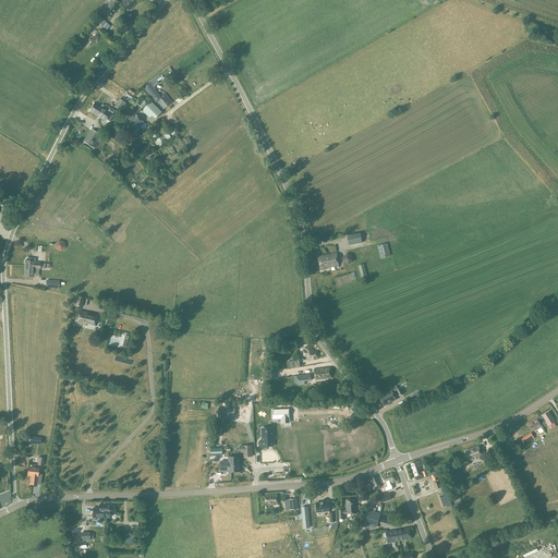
[(116,0),(111,0),(106,7),(111,12),(119,2),(116,0)]
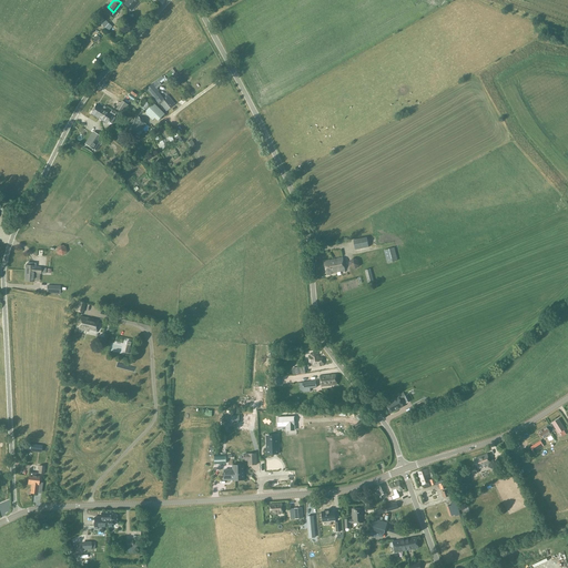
[(141,0),(128,0),(124,4),(132,11),(141,0)]
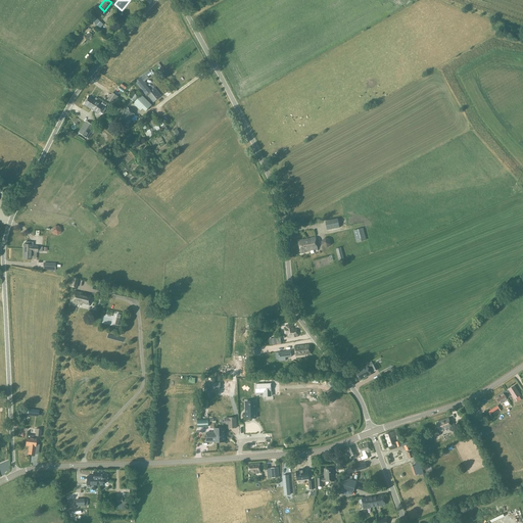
[(107,24),(98,15),(93,21),(102,30),(107,24)]
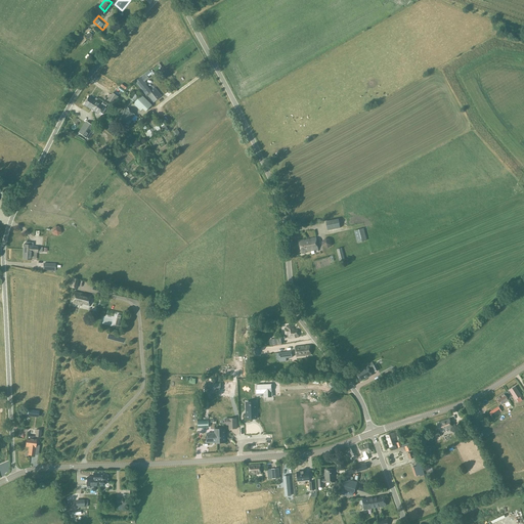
[(149,71),(141,77),(134,82),(145,95),(151,91),(146,85),(146,84),(142,79),(151,73),(149,71)]
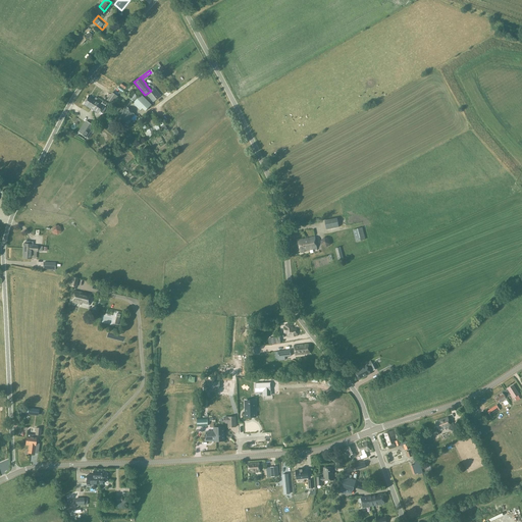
[(152,90),(153,92),(148,96),(153,102),(161,96),(154,88),(152,90)]
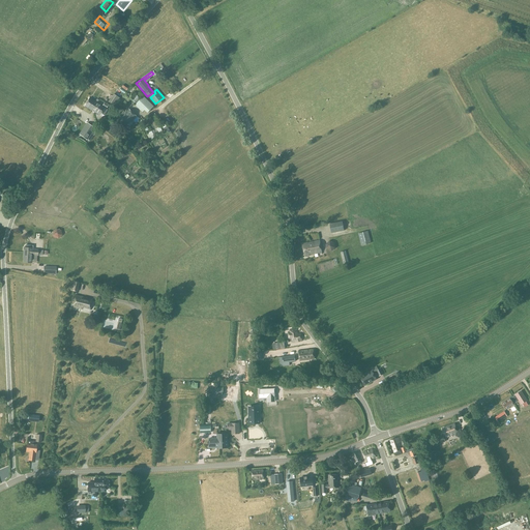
[(114,94),(109,102),(115,107),(120,98),(114,94)]
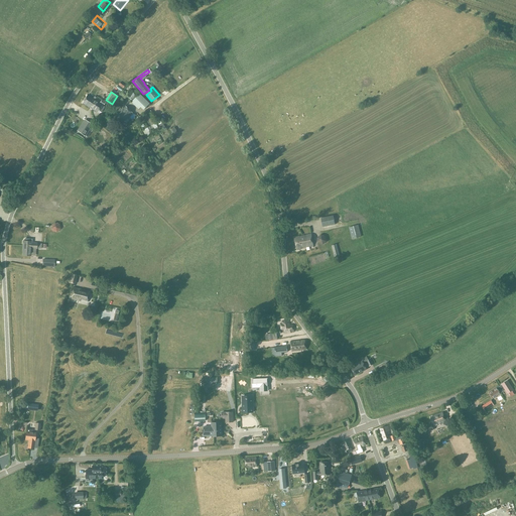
[(133,92),(128,98),(131,101),(136,96),(133,92)]
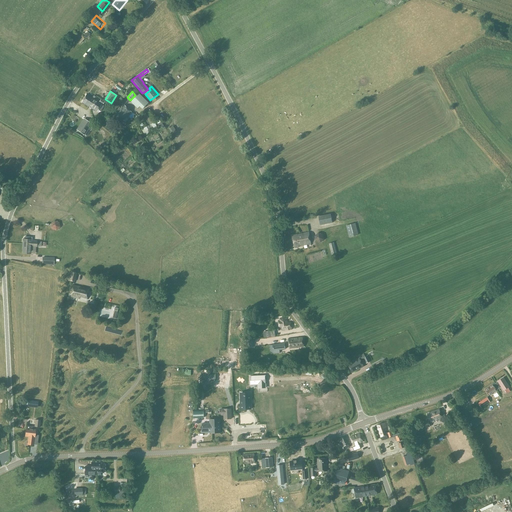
[(132,104),(141,95),(138,93),(130,102),(132,104)]
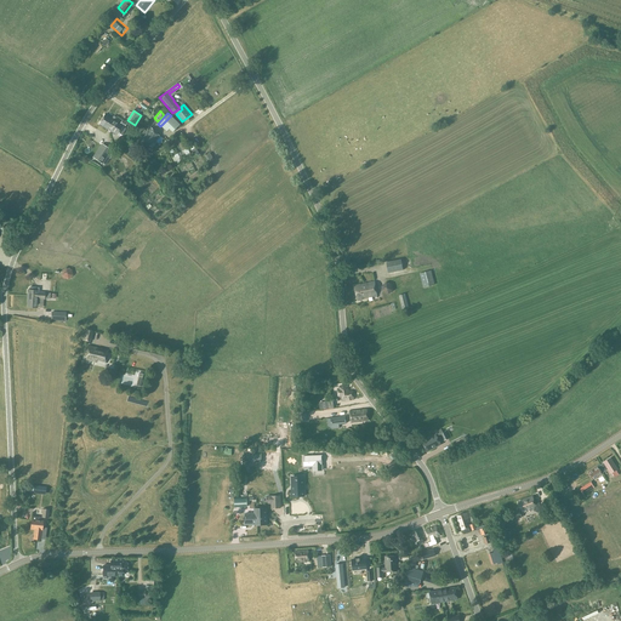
[(109,131),(115,120),(106,114),(100,125),(109,131)]
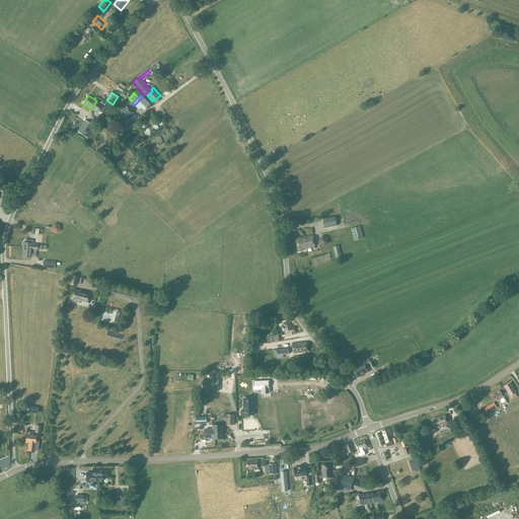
[(143,96),(134,105),(139,110),(142,107),(145,110),(151,104),(143,96)]
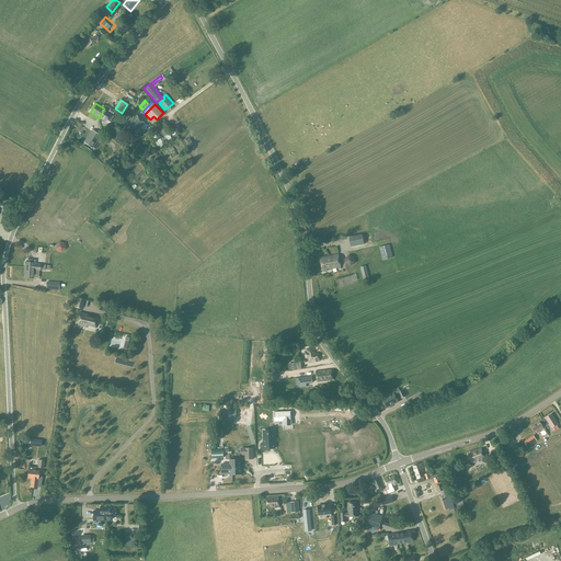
[(132,107),(126,112),(132,116),(136,112),(132,107)]
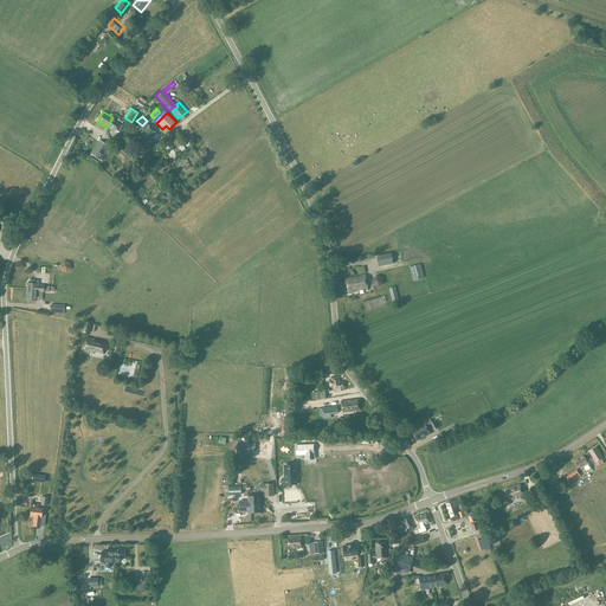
[(117,121),(113,117),(107,128),(115,133),(121,123),(117,121)]
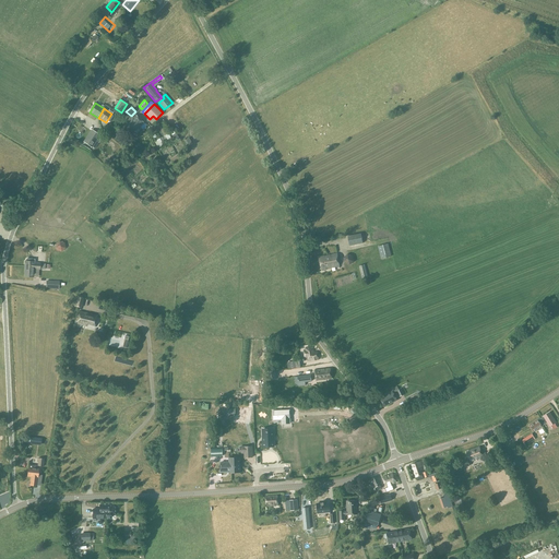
[(135,115),(123,128),(132,135),(144,123),(135,115)]
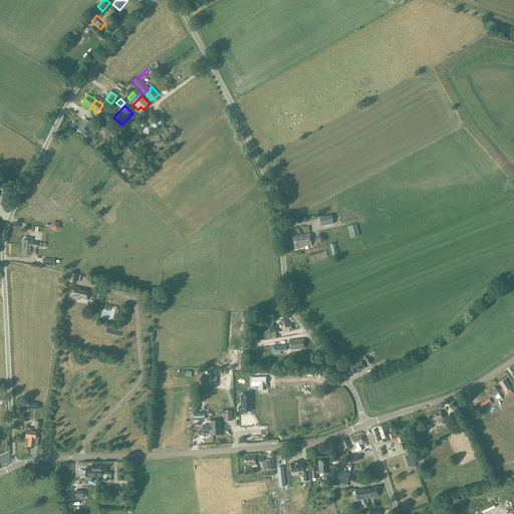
[(147,113),(153,123),(155,122),(149,112),(147,113)]
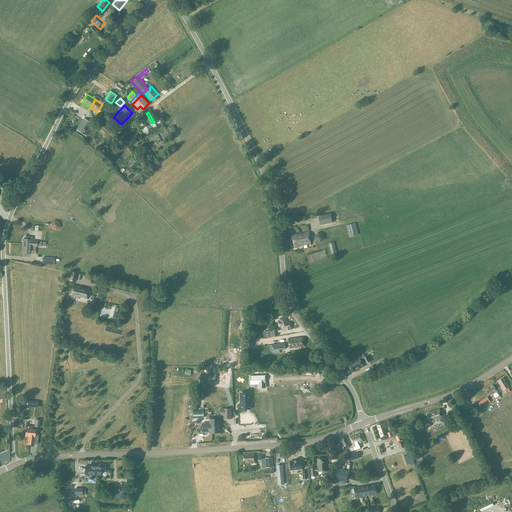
[(84,119),(76,130),(84,136),(85,135),(87,136),(89,132),(87,131),(92,124),(84,119)]
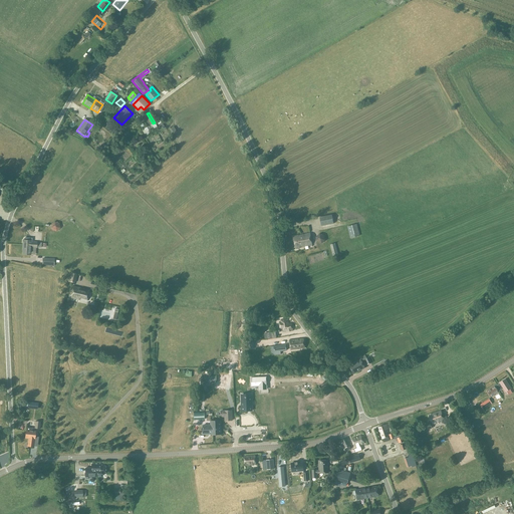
[(332,215),(320,218),(321,226),(333,224),(332,215)]
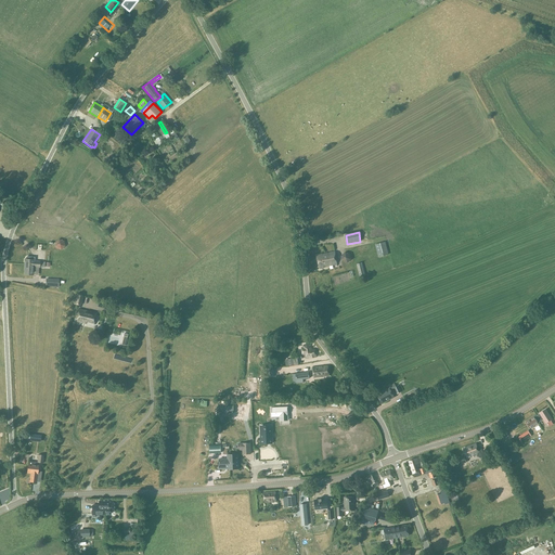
[(54,243),(56,248),(61,250),(65,247),(64,242),(59,240),(54,243)]
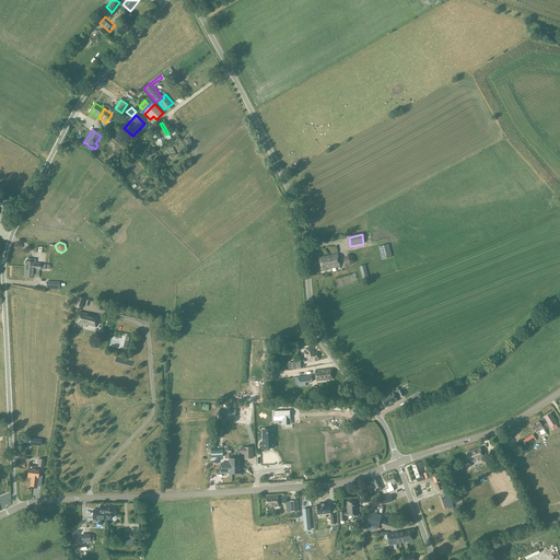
[(378,247),(382,260),(393,257),(389,244),(378,247)]
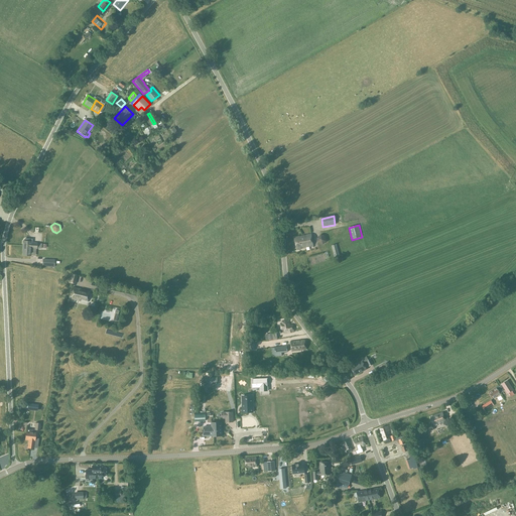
[(313,245),(311,234),(295,238),(297,250),(301,249),(301,248),(313,245)]
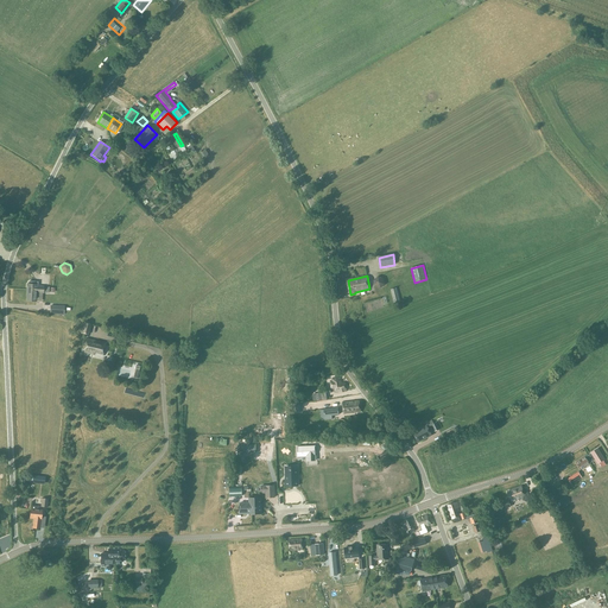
[(380,276),(373,278),(377,287),(384,285),(380,276)]
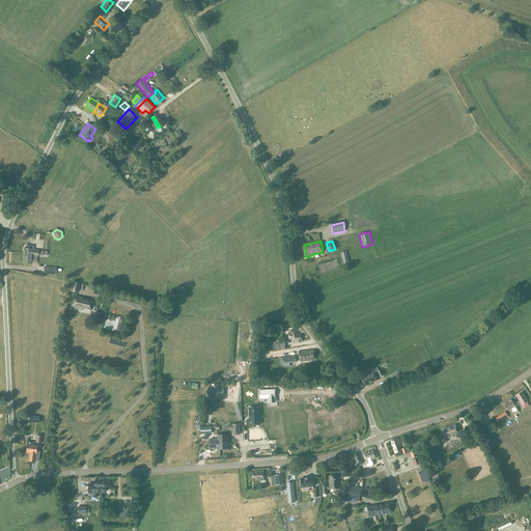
[(43,251),(38,251),(38,250),(33,250),(33,249),(24,249),(23,258),(24,258),(24,262),(32,263),(32,255),(38,256),(38,255),(43,255),(43,251)]
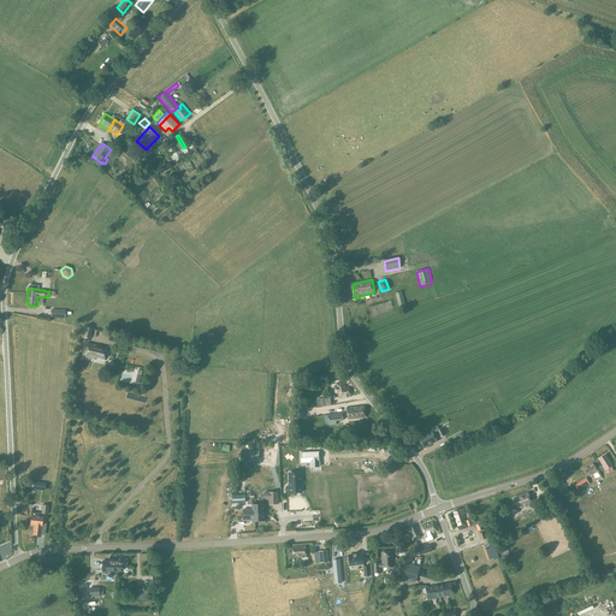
[(406,307),(402,292),(396,294),(400,308),(406,307)]
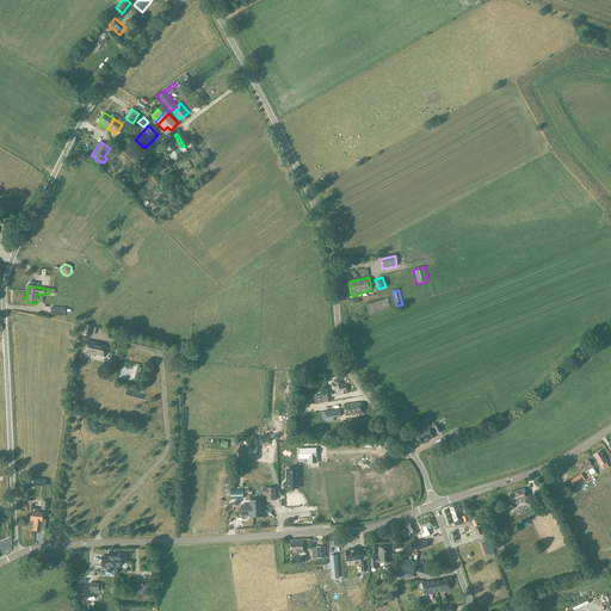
[(84,323),(81,335),(90,337),(92,326),(84,323)]
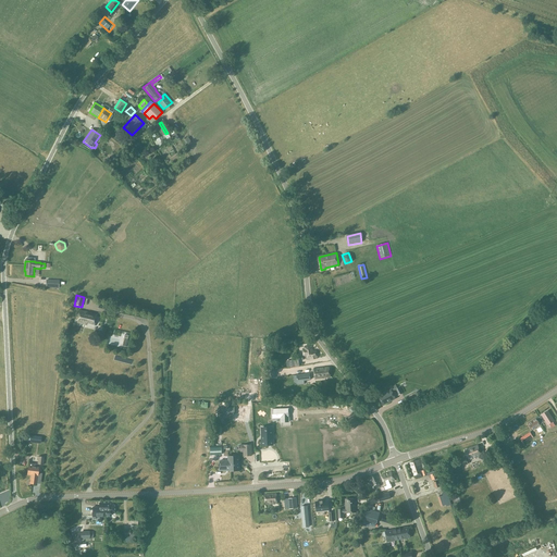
[(77,323),(94,326),(97,314),(79,311),(77,323)]
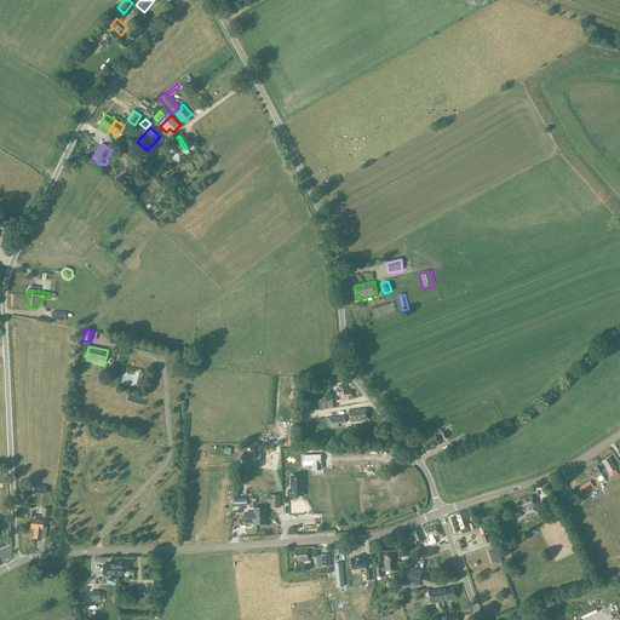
[(337,389),(338,396),(342,395),(343,401),(354,399),(352,390),(349,390),(348,385),(338,386),(338,389),(337,389)]
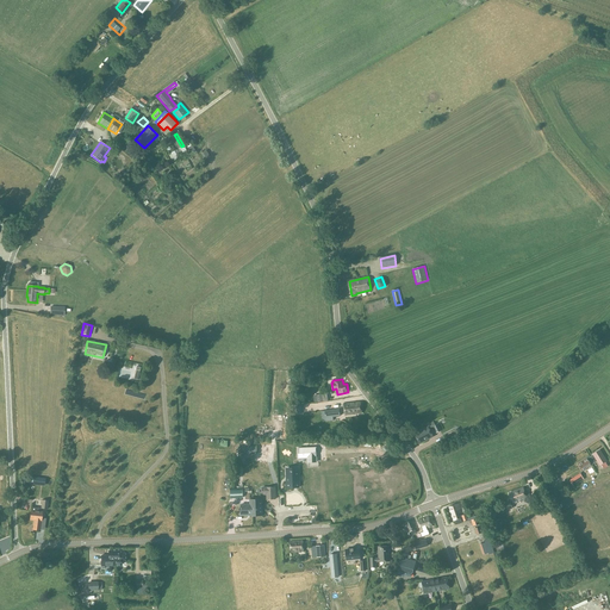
[(327,393),(313,396),(315,404),(329,402),(327,393)]
